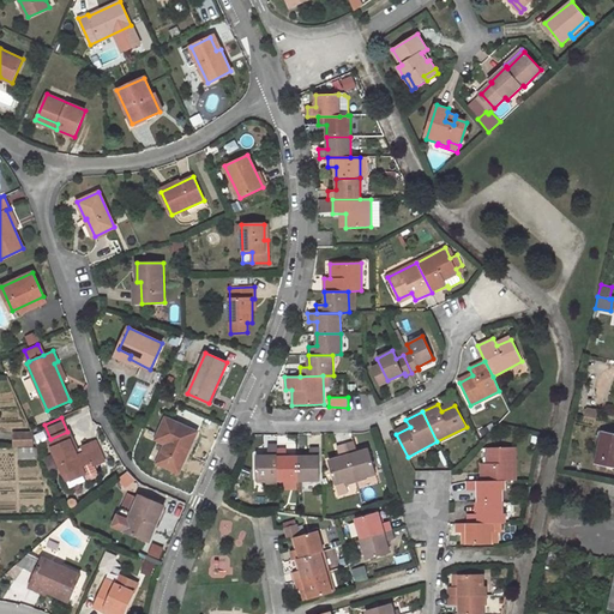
[(166,417),(158,435),(167,439),(157,463),(179,473),(197,432),(166,417)]
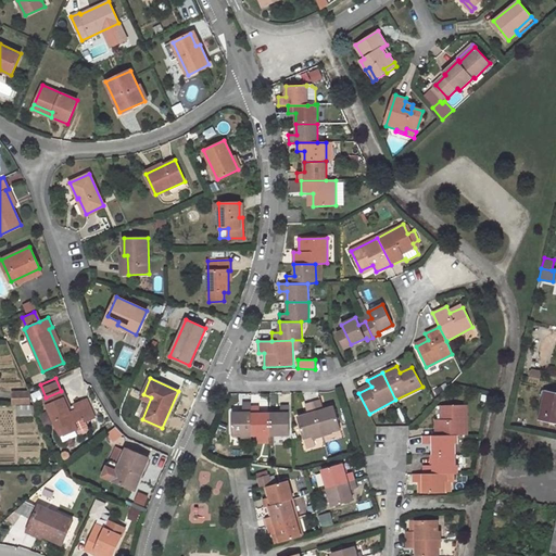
[(13,404),(30,404),(29,390),(12,391),(13,404)]
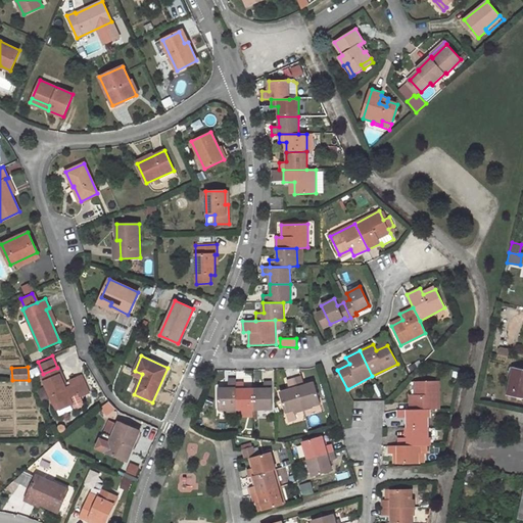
[(60,409),(72,403),(74,408),(78,410),(82,408),(83,403),(80,396),(88,392),(82,376),(65,383),(58,367),(57,368),(43,374),(42,374),(53,403),(58,401),(60,409)]
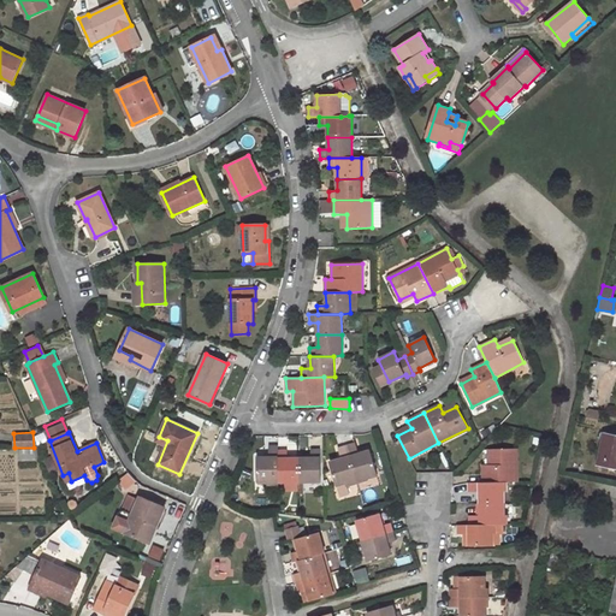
[(615,434),(604,433),(597,465),(615,468),(615,434)]
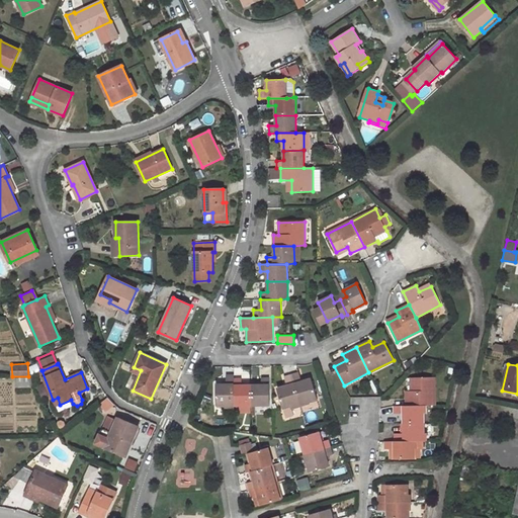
[(310,401),(318,399),(312,378),(301,381),(299,372),(291,374),(300,406),(310,403),(310,401)]
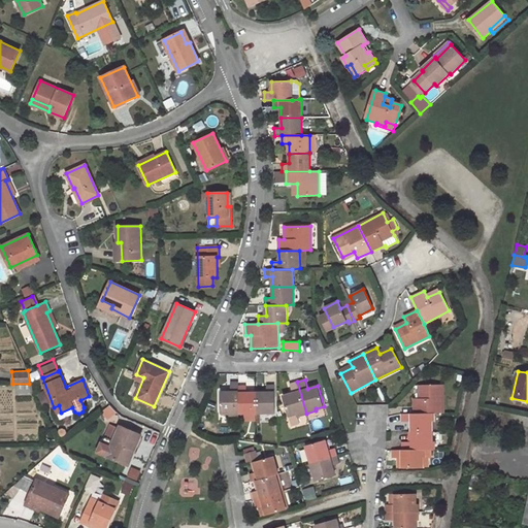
[(221,392),(221,413),(230,413),(230,415),(239,415),(239,414),(238,386),(238,382),(231,382),(231,392),(221,392)]
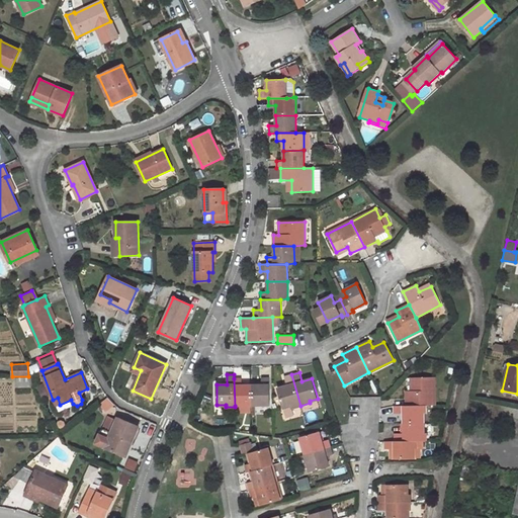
[(277,389),(283,409),(290,407),(290,409),(300,406),(291,374),(284,377),(287,385),(277,389)]
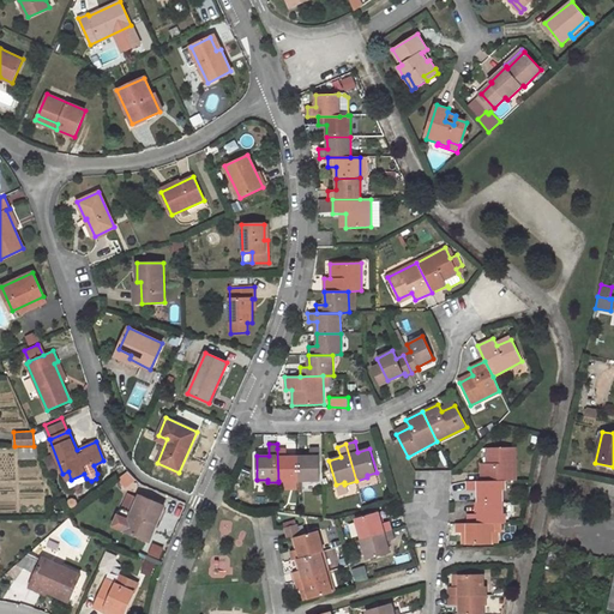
[(491,463),(482,463),(482,481),(505,480),(516,480),(516,446),(491,447),(491,463)]
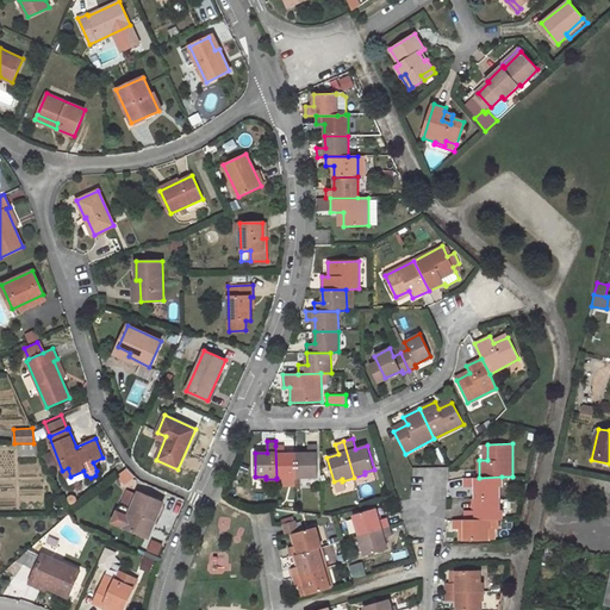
[(277,478),(297,477),(297,454),(285,454),(285,444),(275,446),(277,478)]
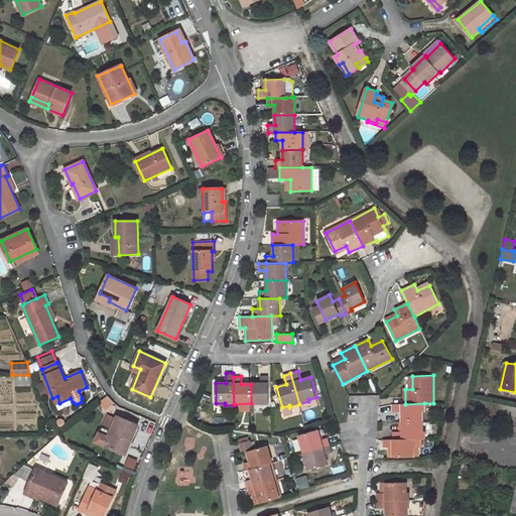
[(251,403),(269,403),(268,376),(261,376),(261,383),(251,384),(251,403)]
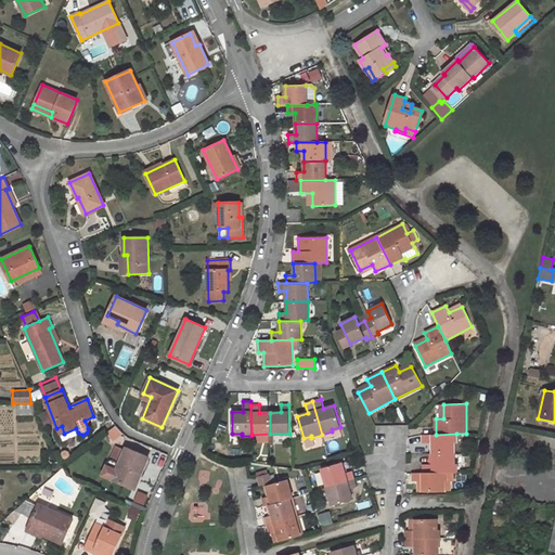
[(120,430),(115,425),(105,433),(112,441),(123,433),(120,430)]
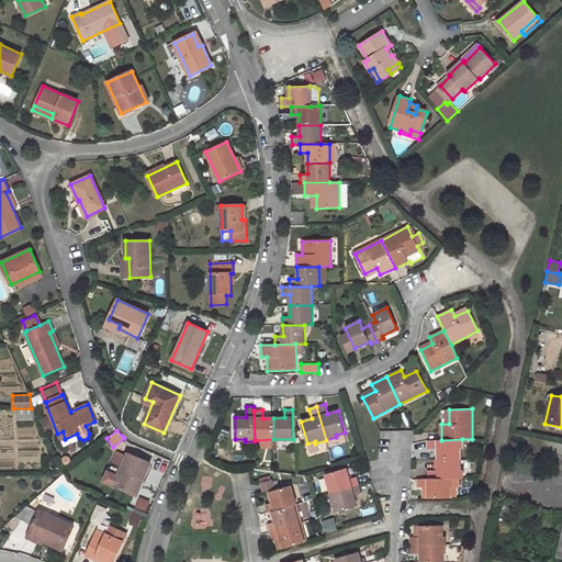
[(427,440),(427,449),(438,449),(438,459),(460,459),(460,448),(462,448),(462,439),(441,440),(427,440)]
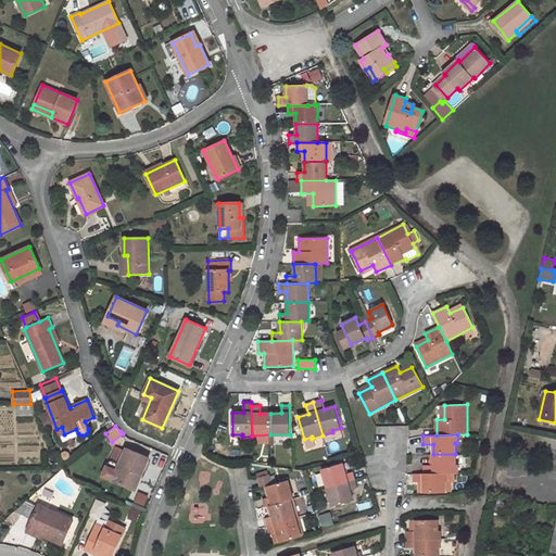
[(127,449),(113,481),(133,489),(139,474),(142,475),(149,458),(127,449)]
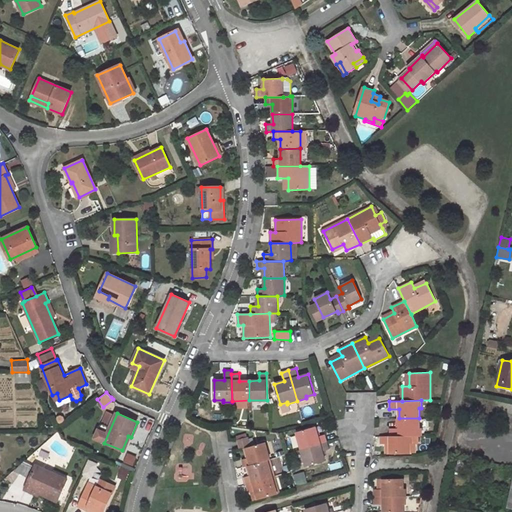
[(399,428),(389,428),(389,436),(412,436),(421,435),(421,428),(419,428),(419,418),(399,418),(399,428)]
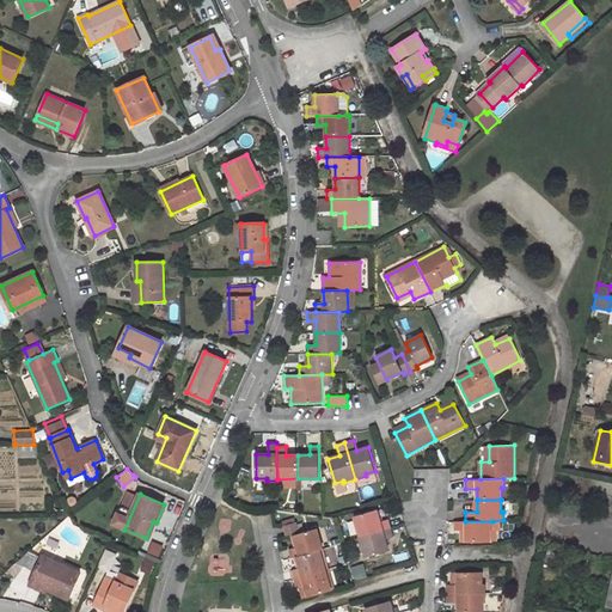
[(378,510),(355,516),(360,537),(391,528),(389,520),(380,521),(378,510)]
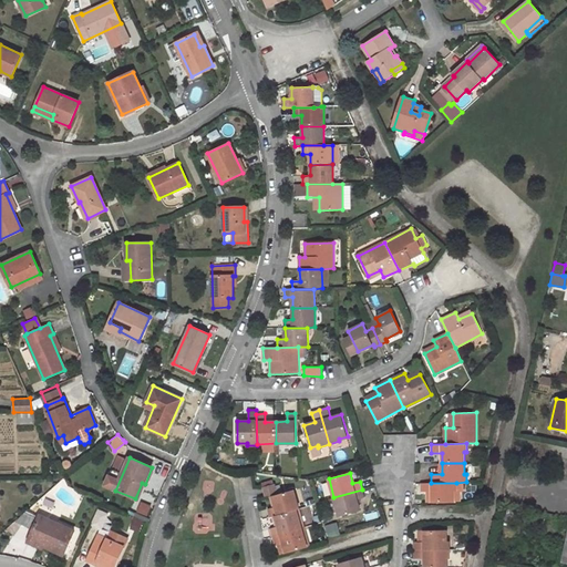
[(421,483),(421,492),(432,491),(432,503),(454,502),(454,492),(457,491),(456,483),(431,483),(421,483)]
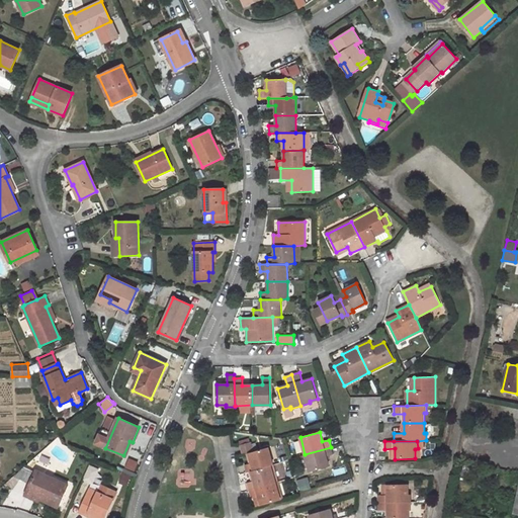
[(251,442),(242,445),(244,453),(254,450),(251,442)]
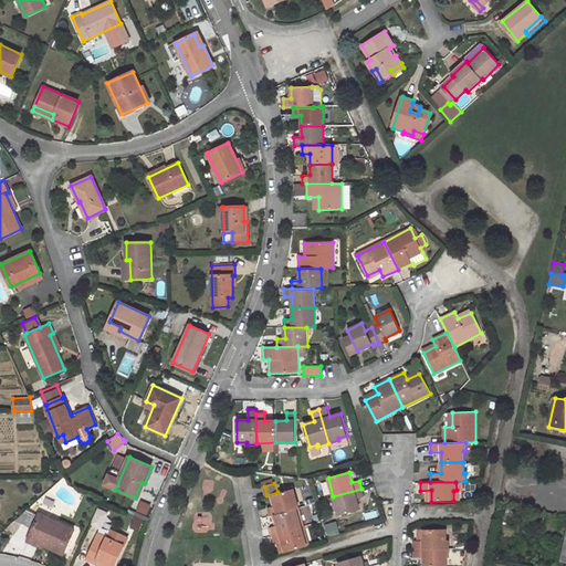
[(333,496),(338,515),(359,510),(356,499),(364,496),(362,489),(333,496)]
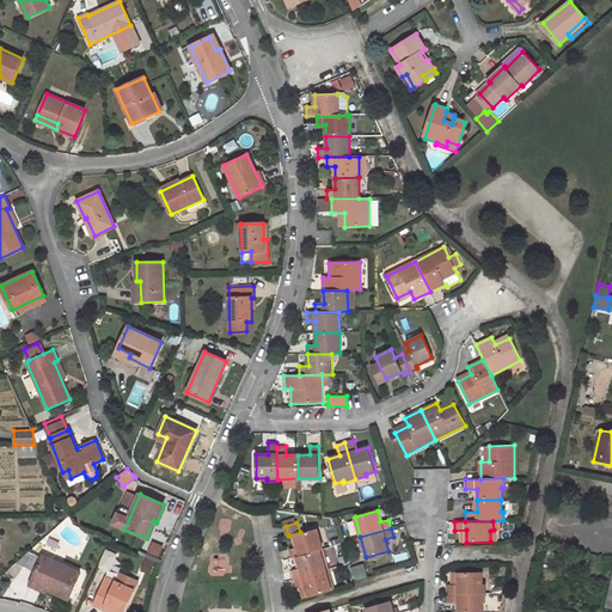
[(298,548),(289,550),(291,558),(297,557),(320,550),(323,550),(317,530),(294,536),(298,548)]
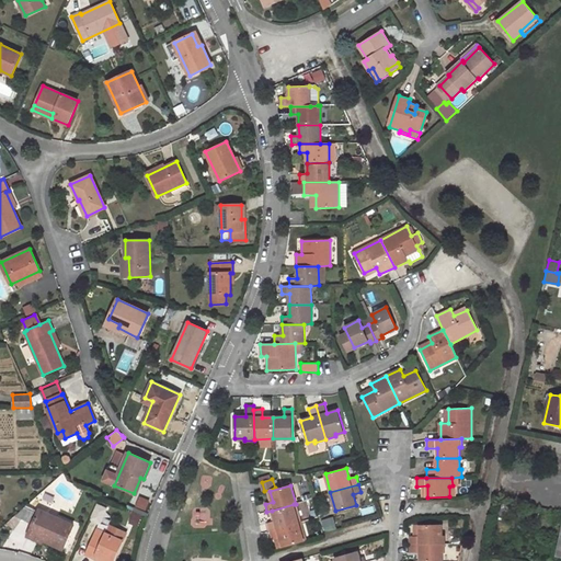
[(275,521),(267,523),(270,530),(298,523),(294,504),(272,511),(275,521)]
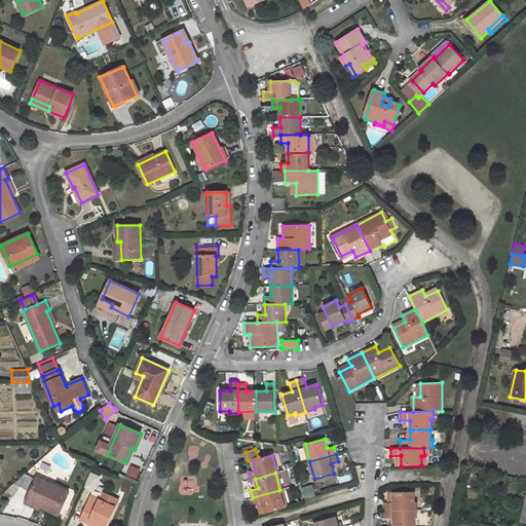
[(24,475),(6,491),(12,497),(20,487),(25,475),(24,475)]
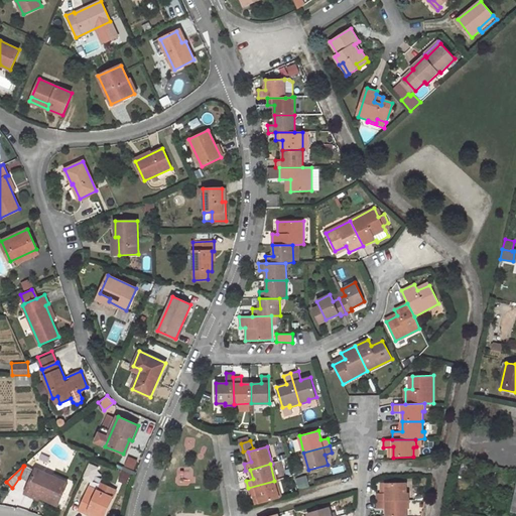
[(24,466),(19,478),(30,482),(35,471),(24,466)]
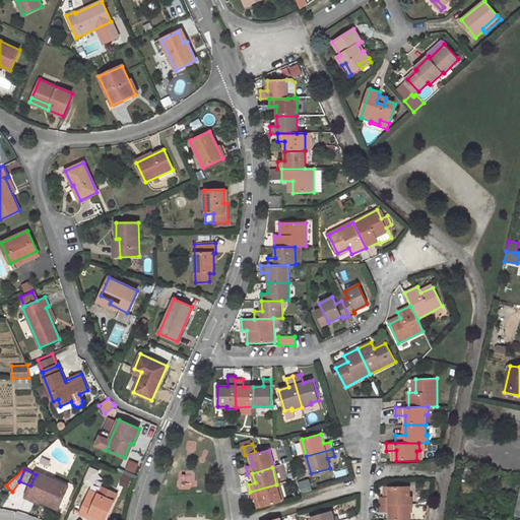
[(68,486),(37,473),(36,474),(30,485),(25,497),(40,503),(41,501),(58,509),(68,486)]
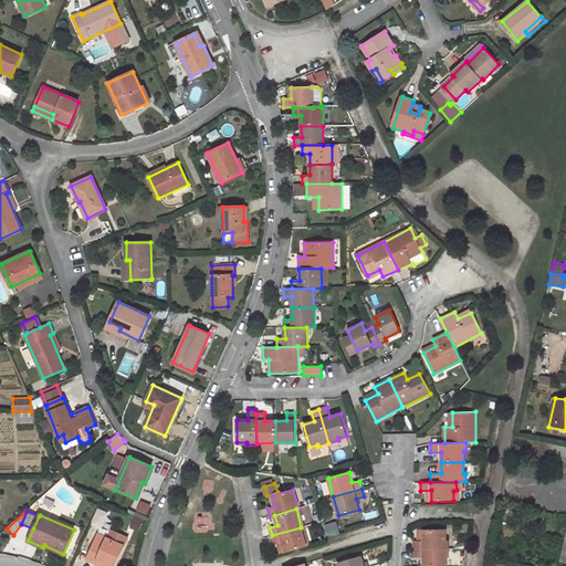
[(282,542),(285,552),(306,546),(301,527),(272,535),(274,544),(282,542)]
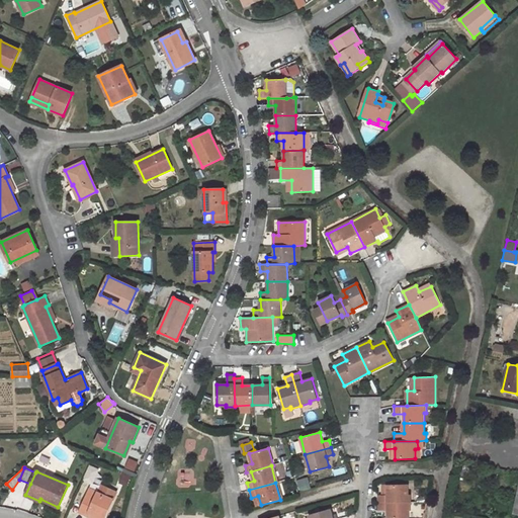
[(387,495),(378,495),(378,503),(411,502),(411,494),(408,494),(408,484),(387,485),(387,495)]
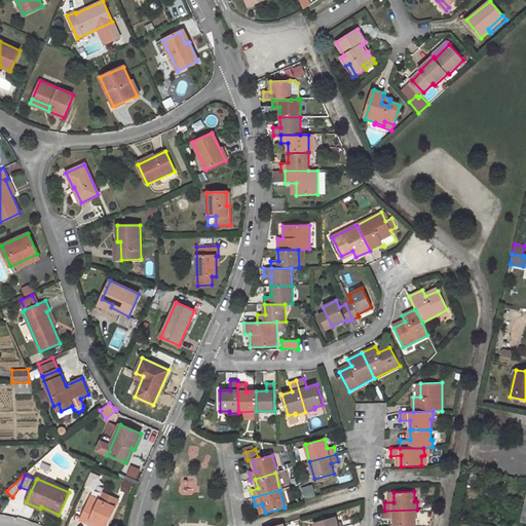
[(91,496),(81,520),(88,523),(90,519),(104,525),(106,525),(115,508),(118,500),(104,494),(101,501),(91,496)]
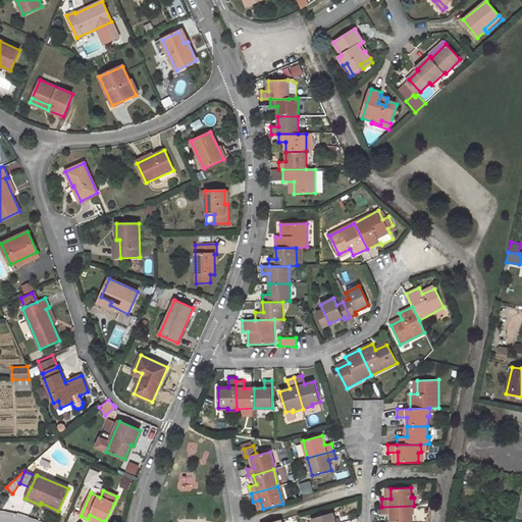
[(381,507),(381,514),(392,514),(392,521),(411,521),(412,514),(414,514),(414,506),(381,507)]
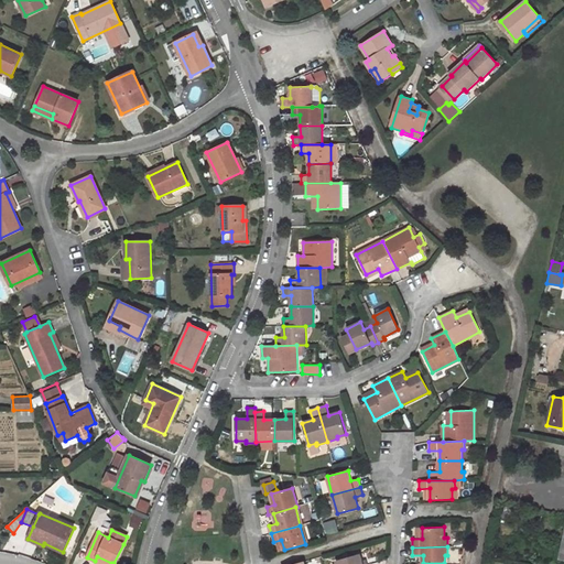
[(337,563),(361,563),(359,554),(336,561),(337,563)]
